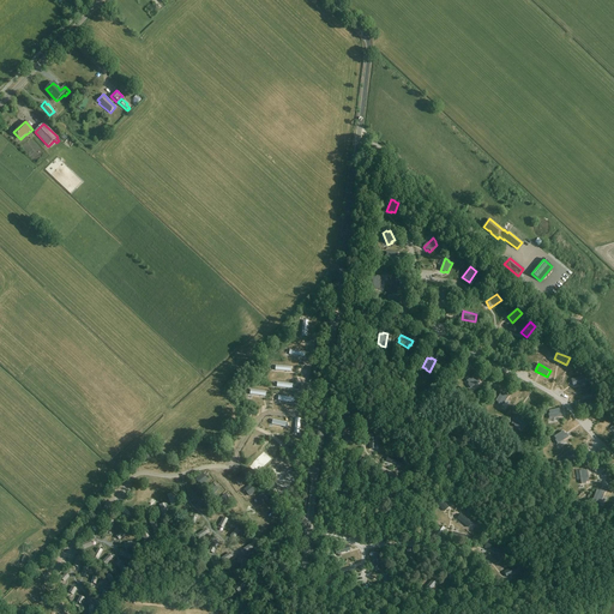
[(467,381),(469,384),(468,385),(470,389),(481,380),(479,377),(477,378),(475,375),(467,381)]
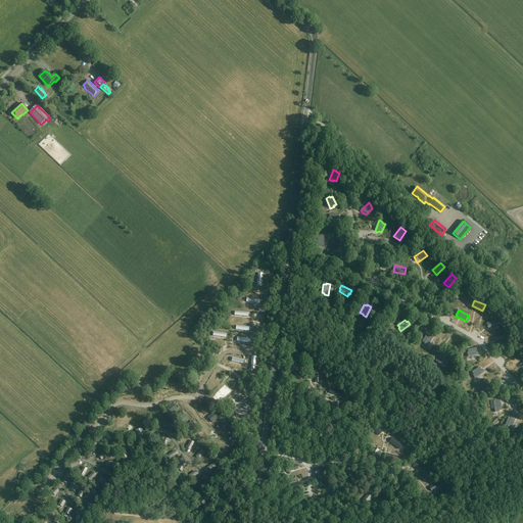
[(488,330),(500,326),(497,320),(486,323),(488,330)]
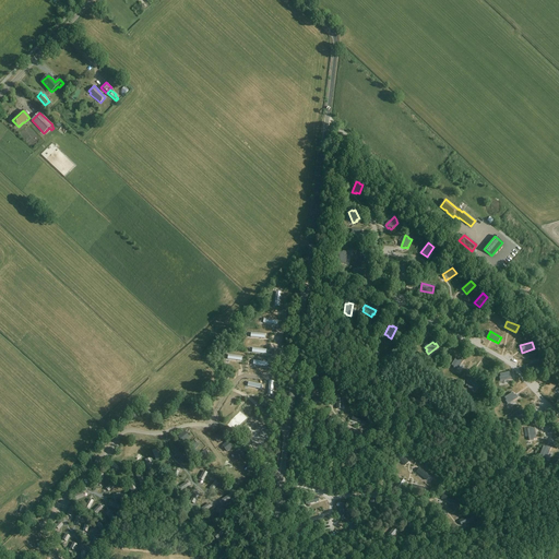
[(451,366),(454,367),(453,368),(456,370),(463,360),(460,358),(459,359),(456,357),(451,366)]
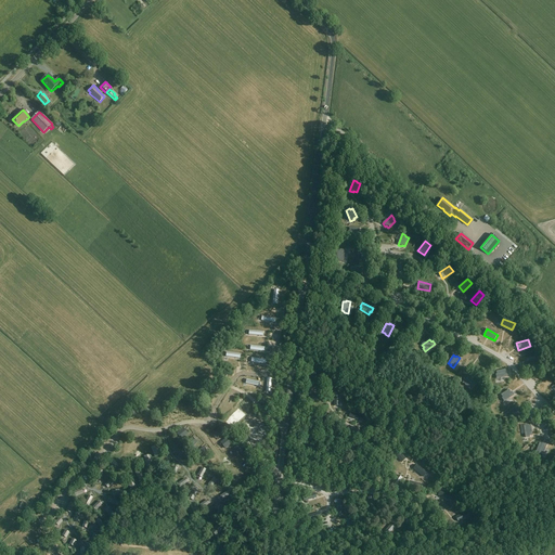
[(534,369),(533,365),(534,365),(534,361),(523,363),(524,368),(525,368),(525,370),(534,369)]
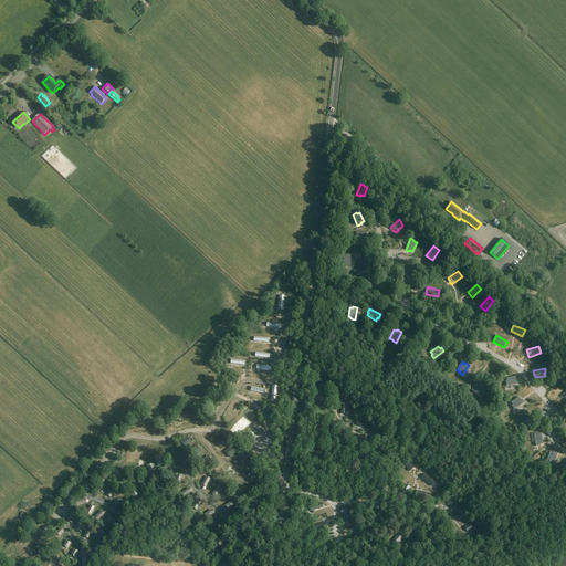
[(506,379),(506,381),(505,383),(506,386),(519,384),(517,379),(516,380),(515,377),(506,379)]
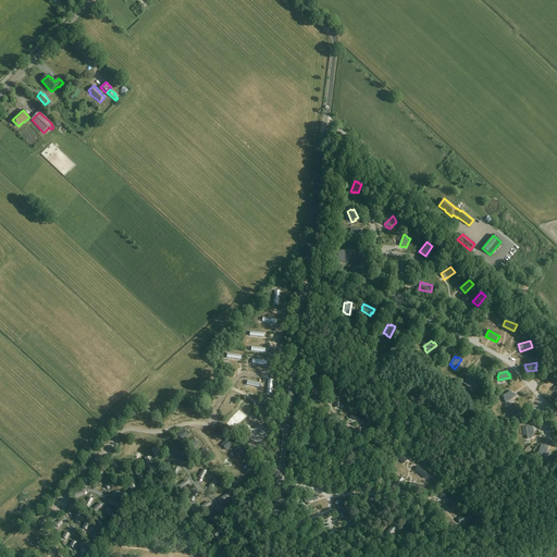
[(463,385),(467,386),(467,387),(470,388),(474,378),(470,376),(467,375),(463,385)]
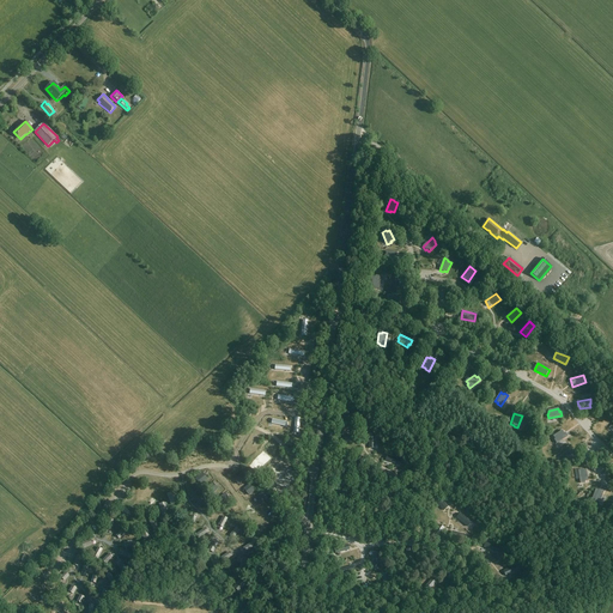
[(553,436),(554,439),(553,439),(557,444),(568,436),(565,432),(564,434),(562,430),(553,436)]
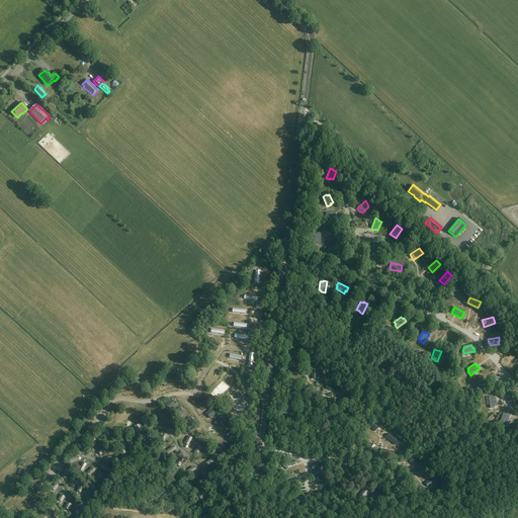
[(226,374),(223,377),(229,383),(232,380),(226,374)]
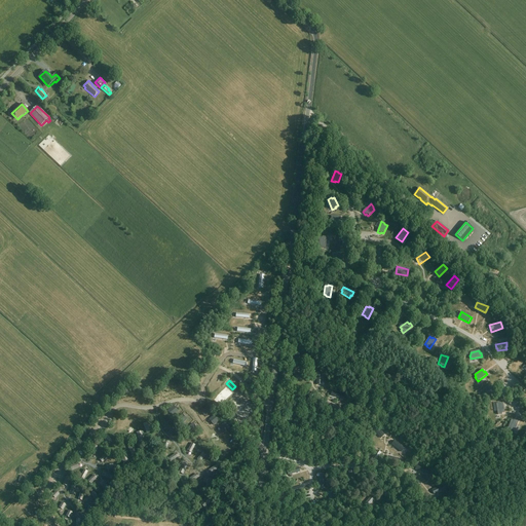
[(482,390),(484,393),(483,393),(485,397),(494,390),(492,387),(491,387),(490,385),(482,390)]
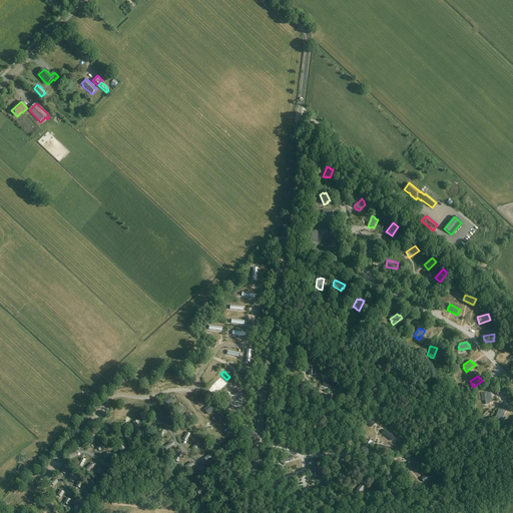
[(323,386),(334,390),(336,385),(324,381),(323,386)]
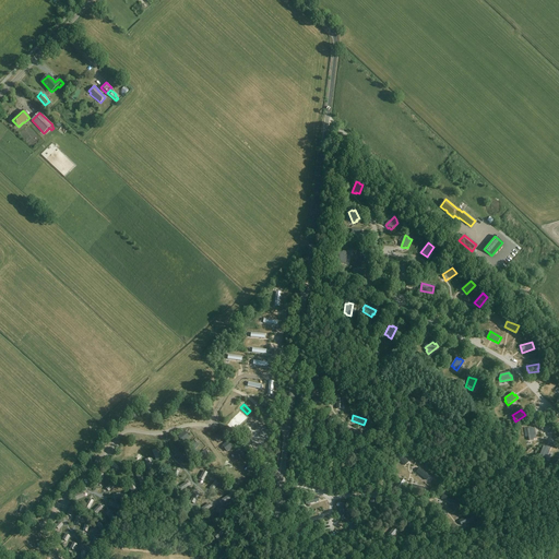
[(325,429),(335,420),(332,416),(322,426),(325,429)]
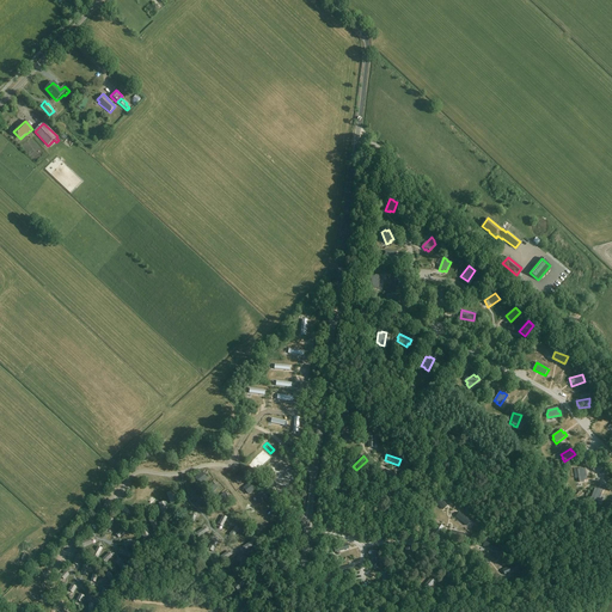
[(403,477),(414,472),(414,471),(416,471),(414,466),(401,472),(403,477)]
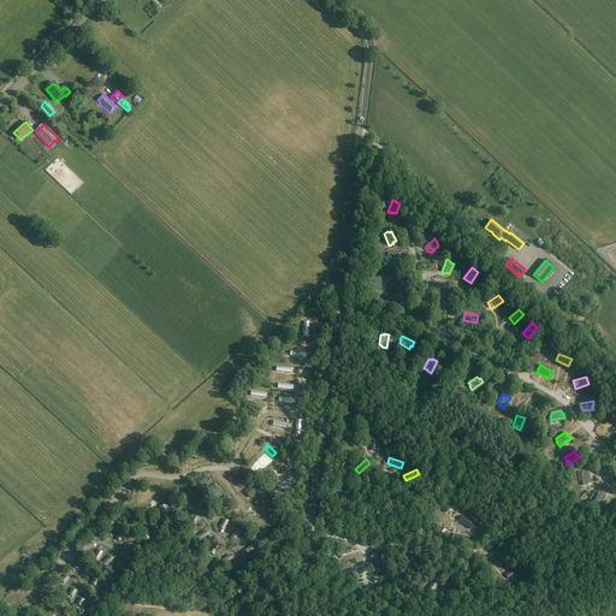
[(380,477),(392,485),(395,481),(383,472),(380,477)]
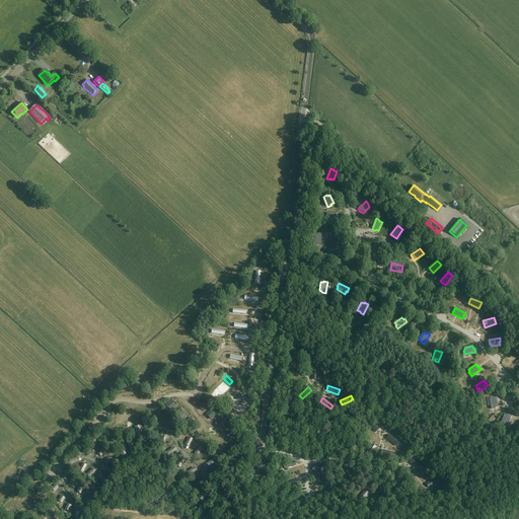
[(496,398),(494,398),(493,397),(490,398),(491,409),(495,409),(495,408),(498,406),(496,398)]
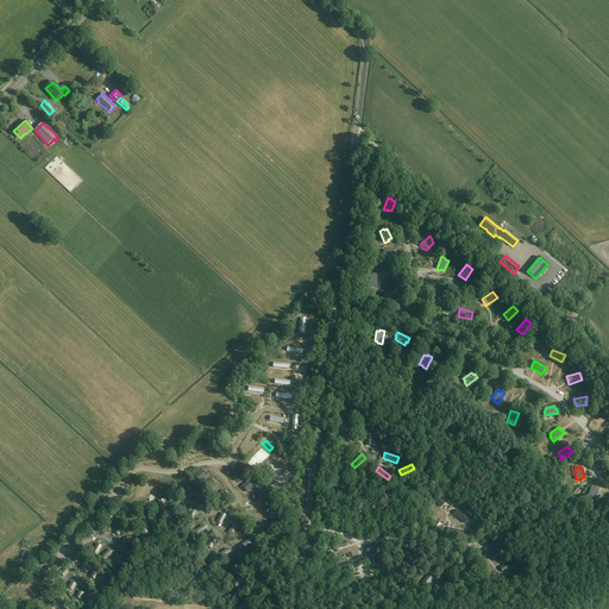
[(201,470),(193,476),(199,483),(206,477),(201,470)]
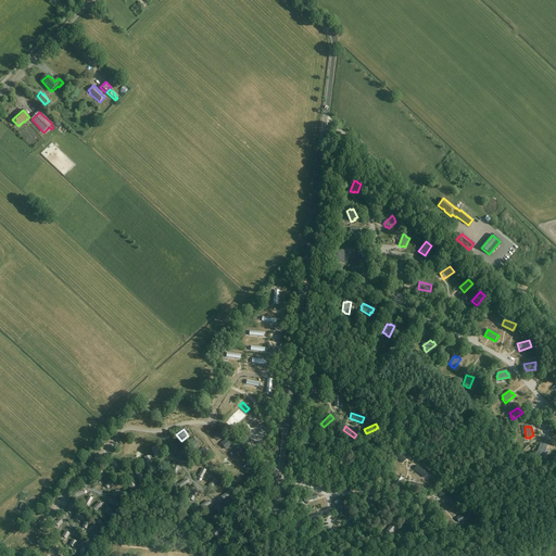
[(224,436),(218,429),(211,433),(216,440),(224,436)]
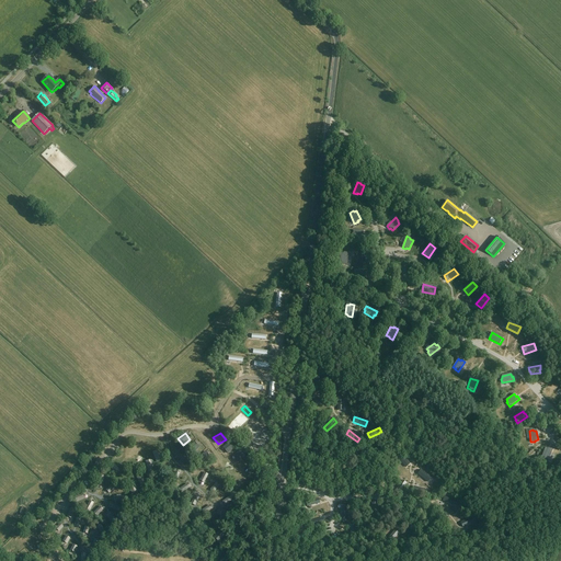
[(199,448),(194,442),(187,449),(193,455),(199,448)]
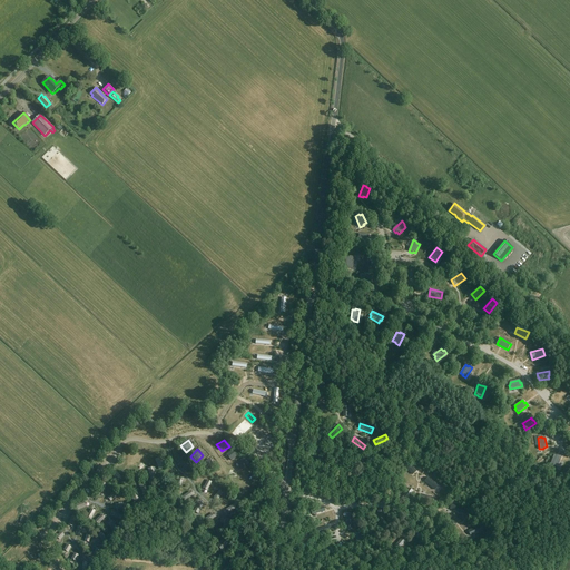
[(233,450),(226,455),(232,462),(238,457),(233,450)]
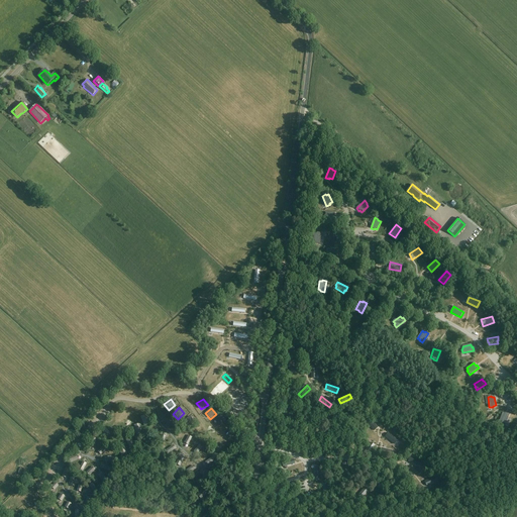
[(121,419),(124,415),(118,410),(115,413),(121,419)]
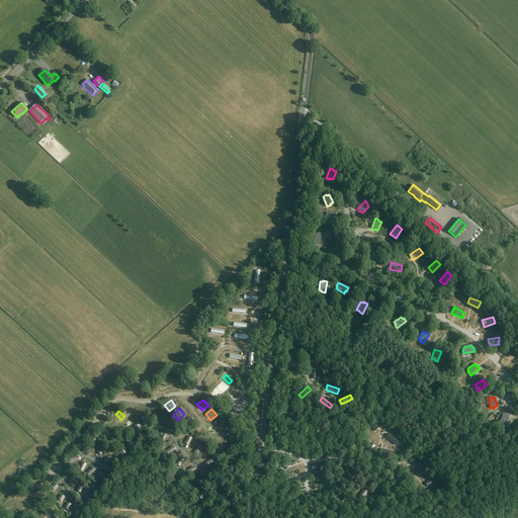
[(342,416),(354,420),(355,416),(344,411),(342,416)]
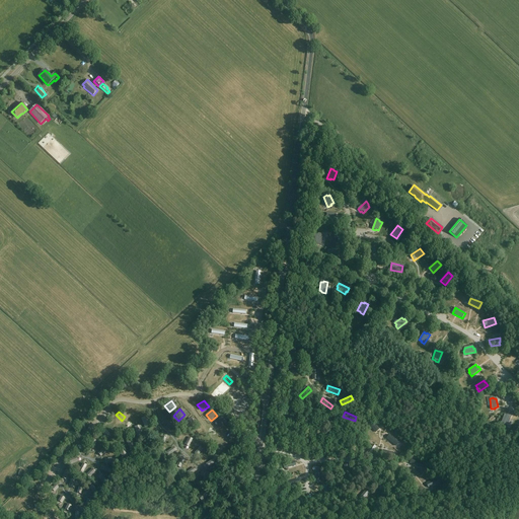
[(501,423),(504,424),(504,425),(507,426),(511,416),(508,415),(507,416),(505,415),(501,423)]
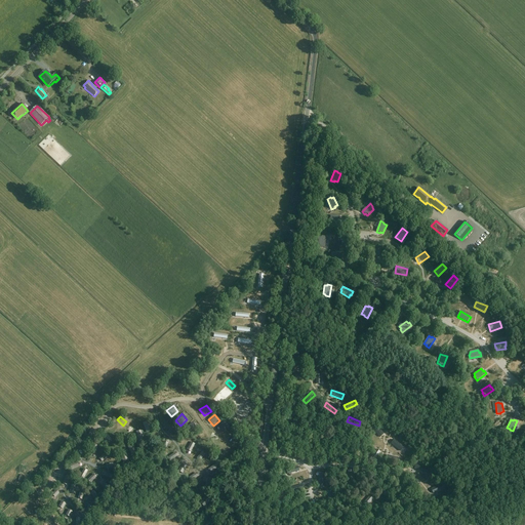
[(148,421),(143,423),(147,434),(152,432),(148,421)]
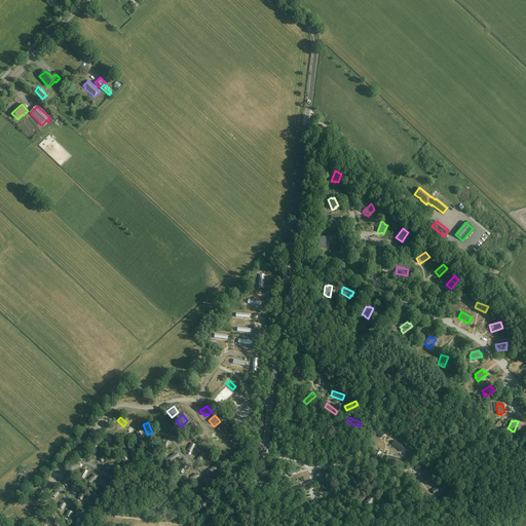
[(230,427),(224,422),(219,428),(224,434),(230,427)]
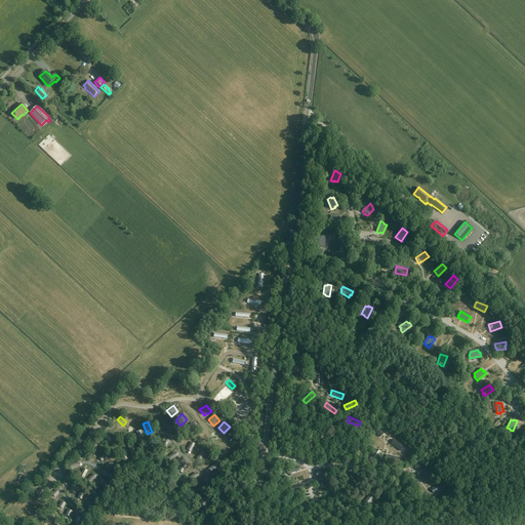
[(197,430),(193,423),(186,428),(190,434),(197,430)]
